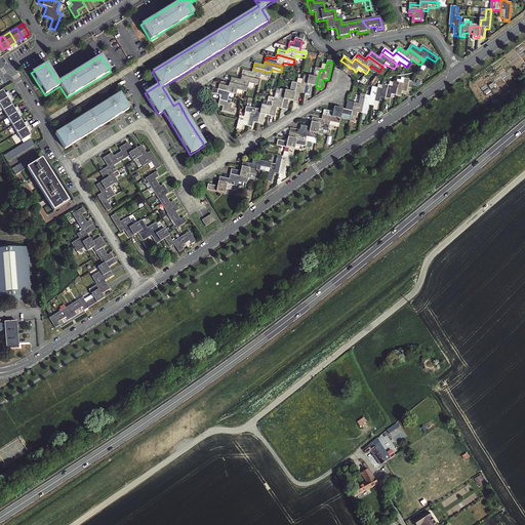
[(270,78),(271,73),(253,69),(251,74),(242,71),(241,76),(259,81),(260,76),(270,78)]
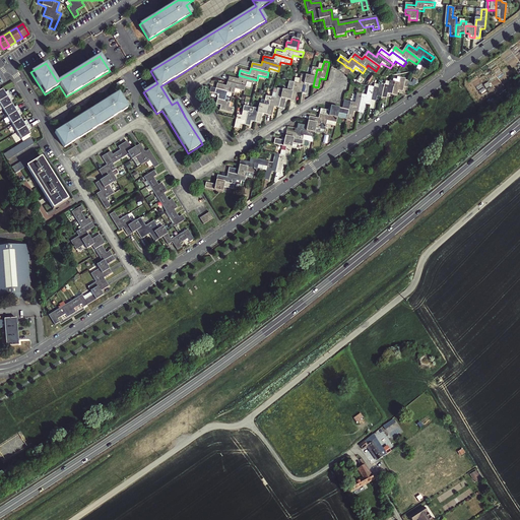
[(313,86),(317,69),(312,68),(310,77),(305,76),(301,93),(306,95),(309,85),(313,86)]
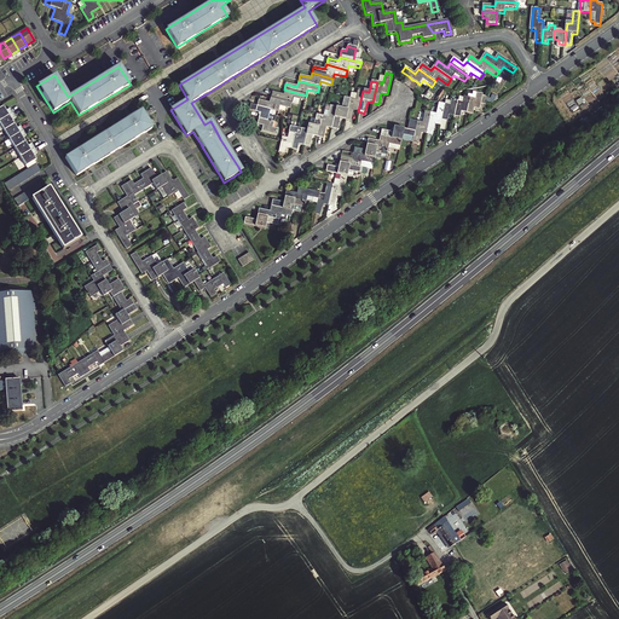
[(304,102),(306,96),(284,90),(283,94),(272,92),(270,98),(291,104),(293,99),(304,102)]
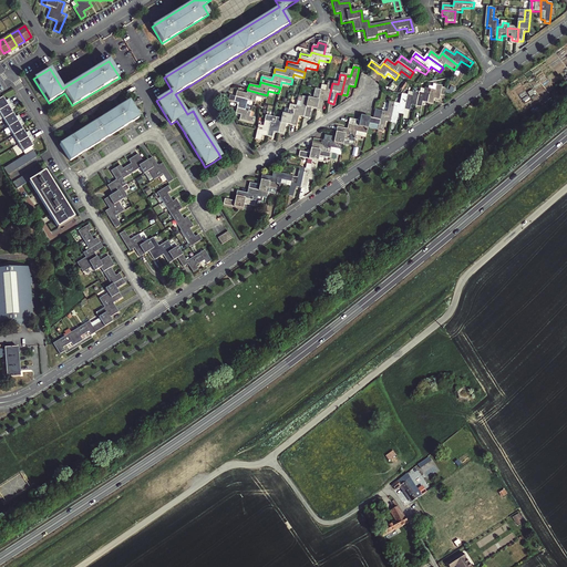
[(323,101),(328,102),(332,83),(327,82),(326,88),(321,86),(320,91),(316,111),(321,112),(323,101)]
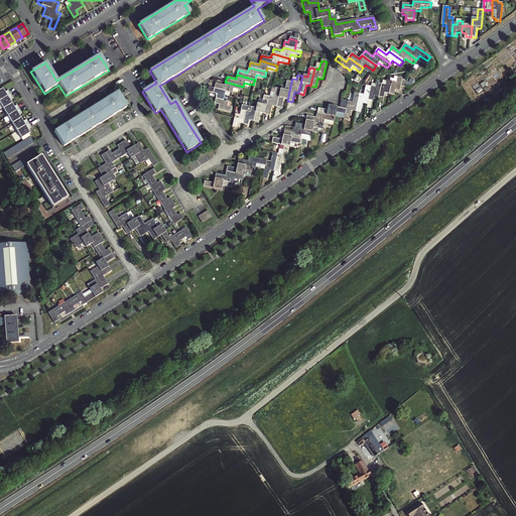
[(392,82),(389,95),(393,96),(394,91),(400,92),(401,87),(405,88),(406,82),(402,81),(402,79),(397,78),(396,83),(392,82)]
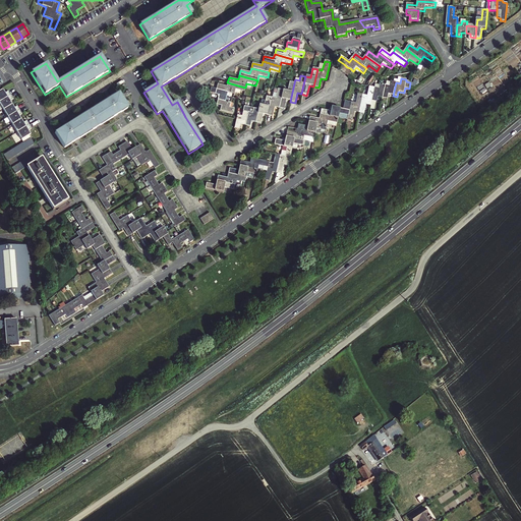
[(390,87),(386,85),(383,99),(387,100),(388,95),(393,96),(396,82),(391,81),(390,87)]
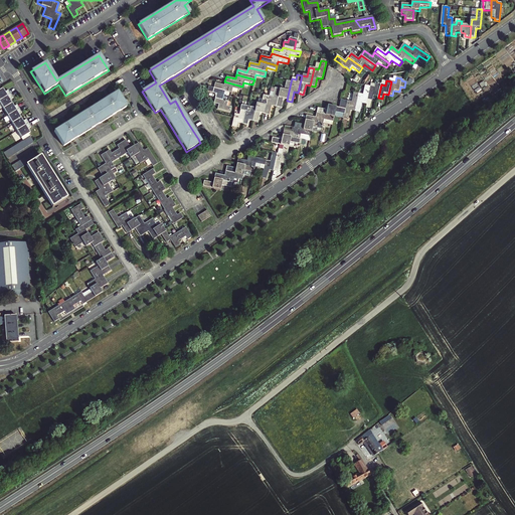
[(242,87),(224,81),(223,87),(214,83),(213,89),(224,92),(231,93),(232,90),(241,92),(242,87)]
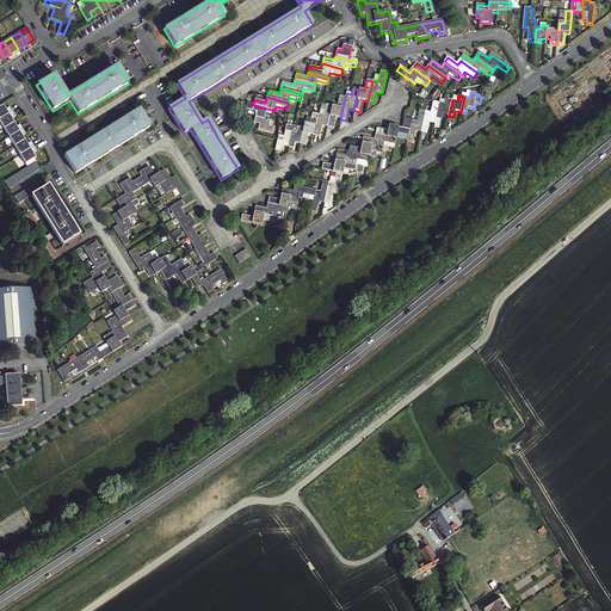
[(334,118),(340,119),(345,98),(339,97),(337,109),(331,106),(326,128),(323,140),(331,136),(332,129),(334,118)]
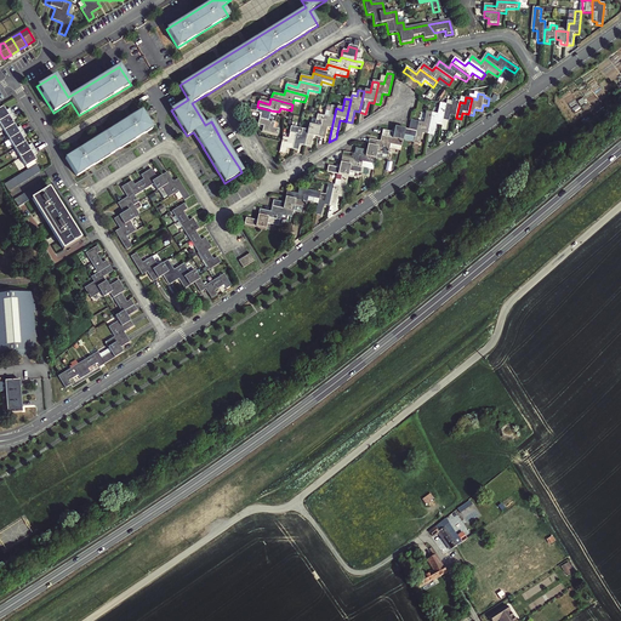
[(446,106),(443,121),(449,123),(450,117),(456,118),(460,102),(454,101),(453,107),(446,106)]
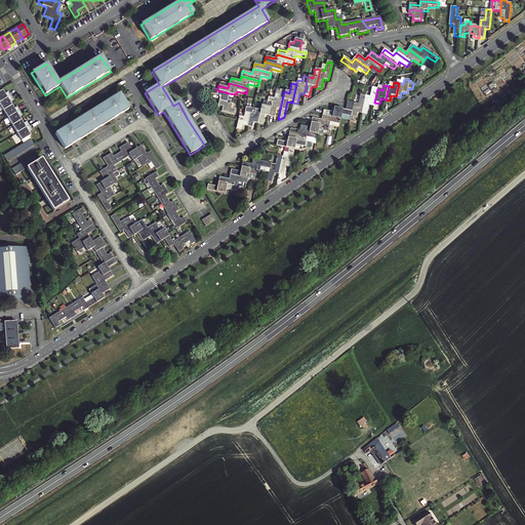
[(370,97),(366,96),(362,114),(367,115),(369,106),(373,107),(374,103),(377,89),(372,88),(370,97)]
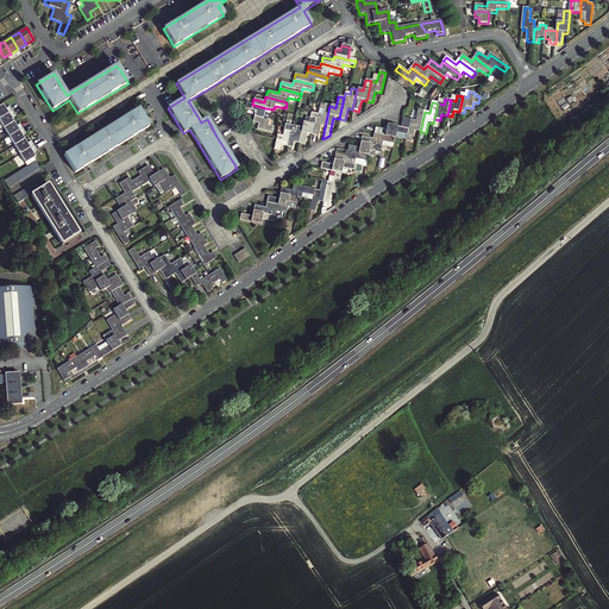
[(2,105),(0,106),(0,118),(8,113),(12,111),(10,107),(6,110),(2,105)]
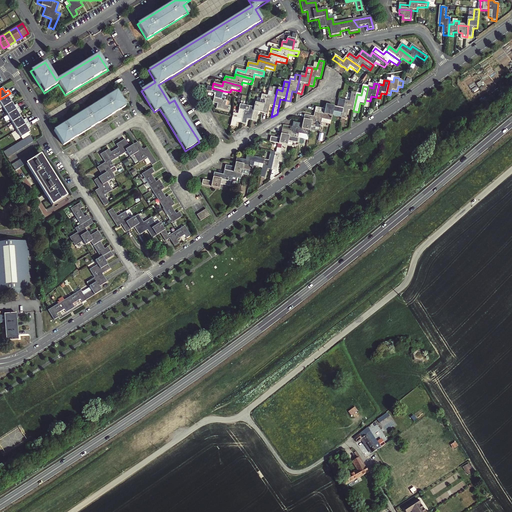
[(221,100),(223,91),(212,88),(211,93),(214,94),(213,98),(221,100)]
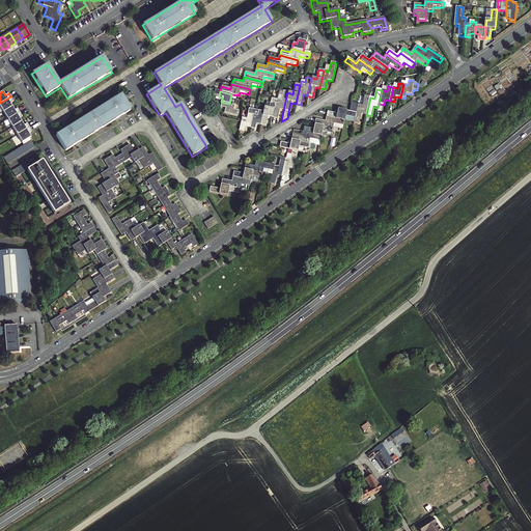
[(279,110),(283,111),(287,92),(282,91),(280,102),(276,101),(272,118),(277,119),(279,110)]
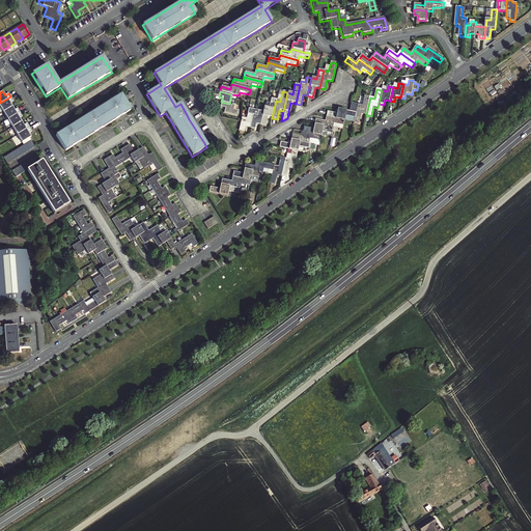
[(121,95),(56,136),(65,150),(131,110),(121,95)]
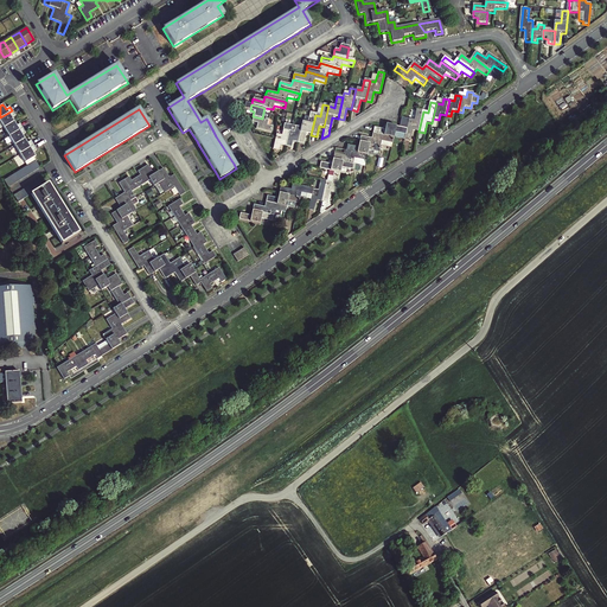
[(8,113),(0,117),(0,122),(4,127),(13,121),(12,117),(16,115),(12,110),(8,113)]
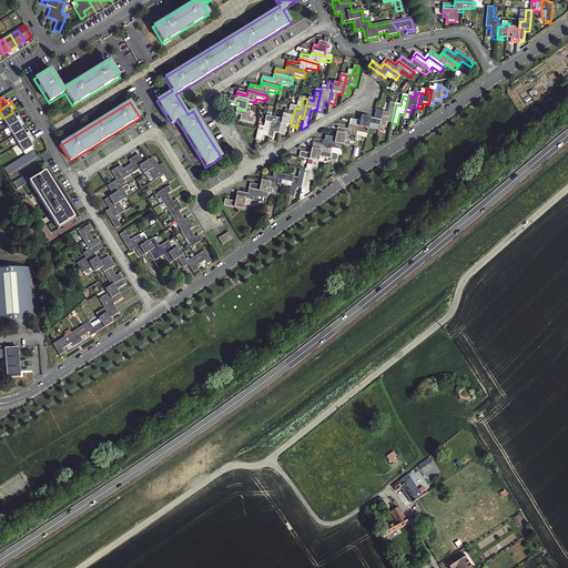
[(388,113),(376,111),(375,117),(374,120),(381,122),(379,128),(378,132),(385,133),(387,122),(392,123),(396,104),(391,103),(388,113)]
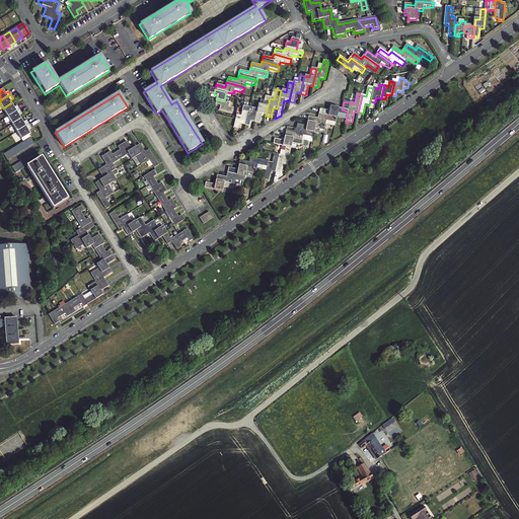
[(262,115),(266,116),(270,98),(265,96),(262,110),(257,109),(254,122),(260,124),(262,115)]
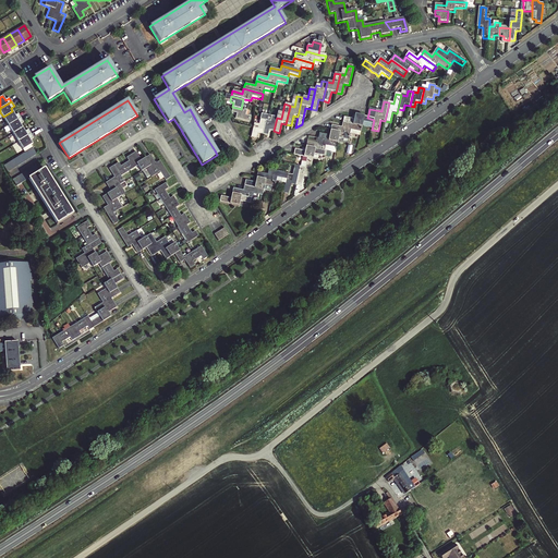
[(245,114),(246,110),(241,109),(232,107),(231,112),(237,113),(235,118),(250,122),(251,116),(245,114)]
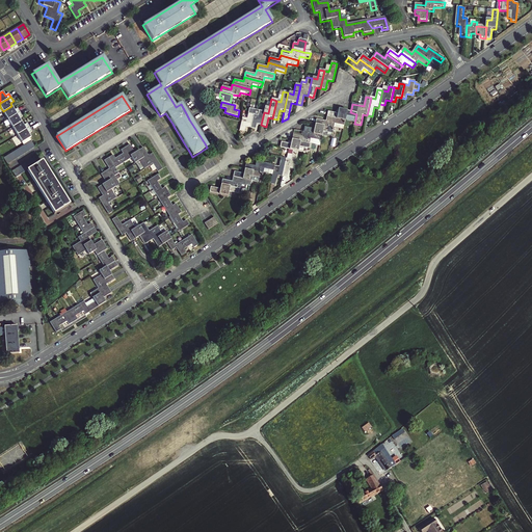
[(11,106),(3,111),(7,120),(17,113),(20,111),(18,108),(15,110),(11,106)]
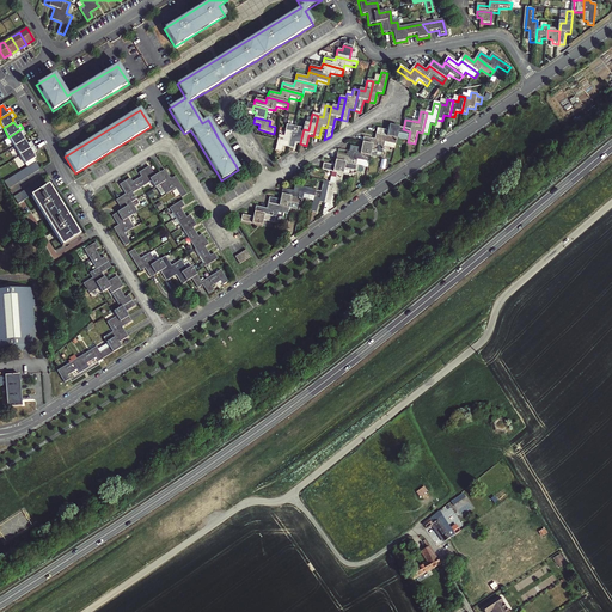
[(378,129),(377,135),(397,140),(398,135),(409,138),(410,132),(403,129),(390,127),(389,132),(378,129)]
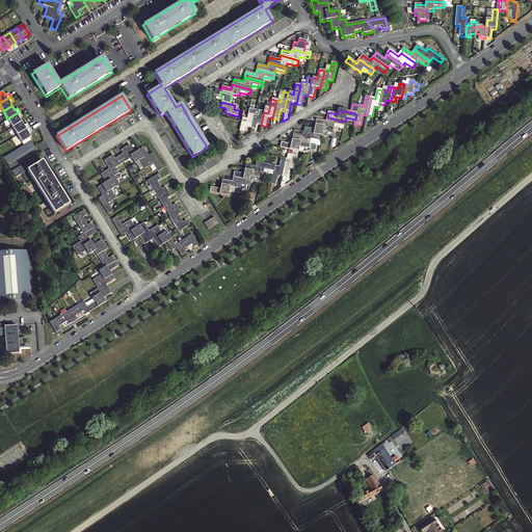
[(17,113),(7,120),(12,127),(22,121),(20,118),(23,116),(20,111),(17,113)]
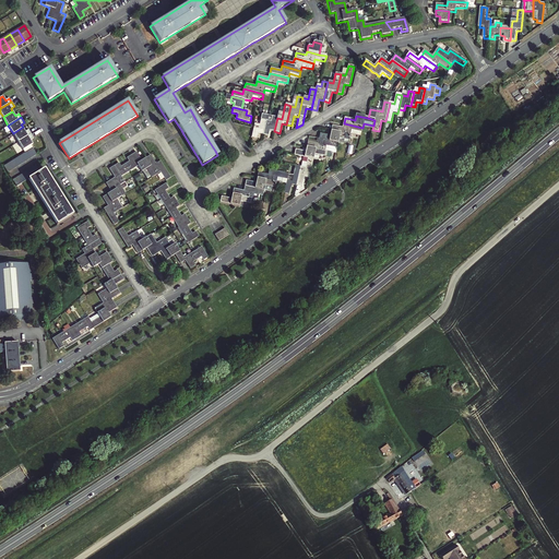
[(271,122),(266,121),(263,134),(269,137),(270,130),(274,131),(277,118),(272,117),(271,122)]
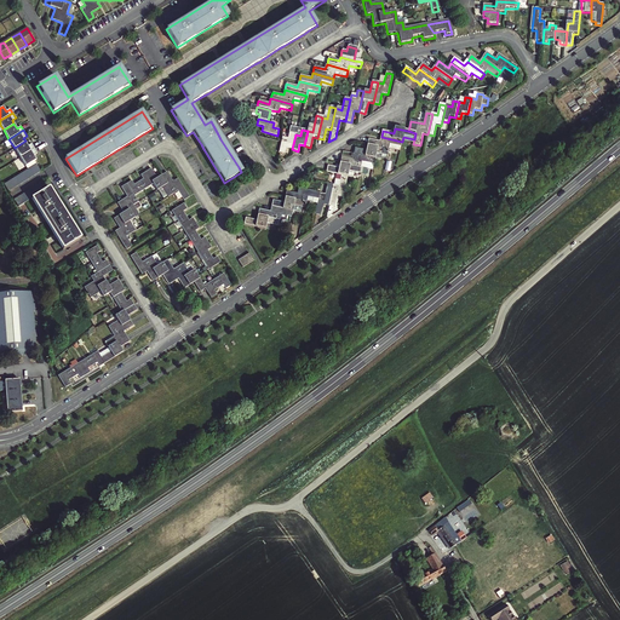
[(292,149),(296,135),(290,132),(287,138),(282,137),(281,143),(279,153),(285,154),(286,148),(292,149)]
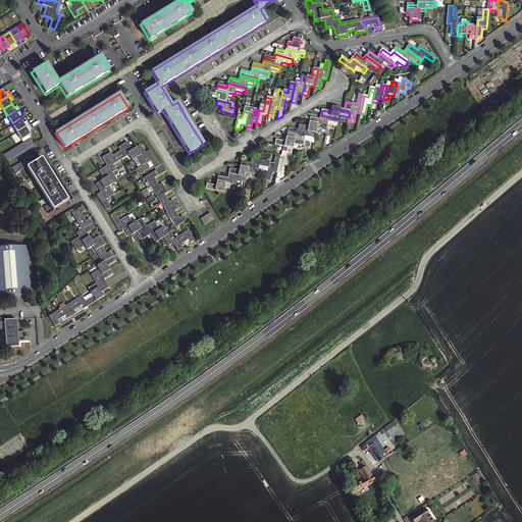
[(310,117),(309,122),(327,126),(328,122),(337,124),(338,119),(321,115),(320,119),(310,117)]
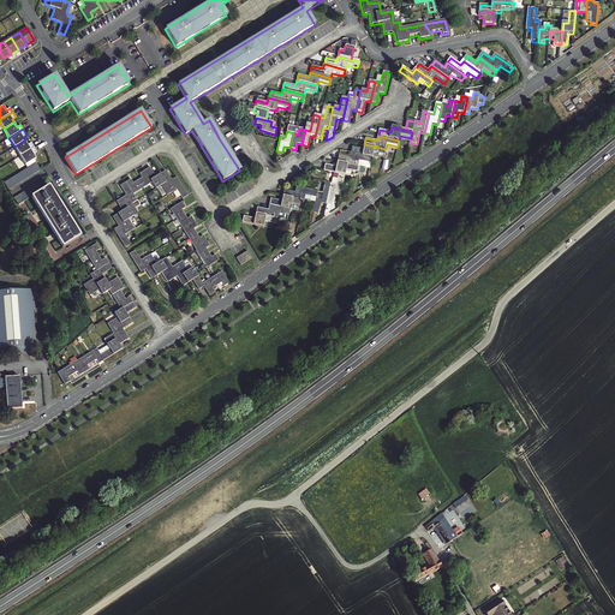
[(25,139),(15,147),(21,155),(30,149),(35,147),(31,143),(28,145),(27,143),(25,139)]
